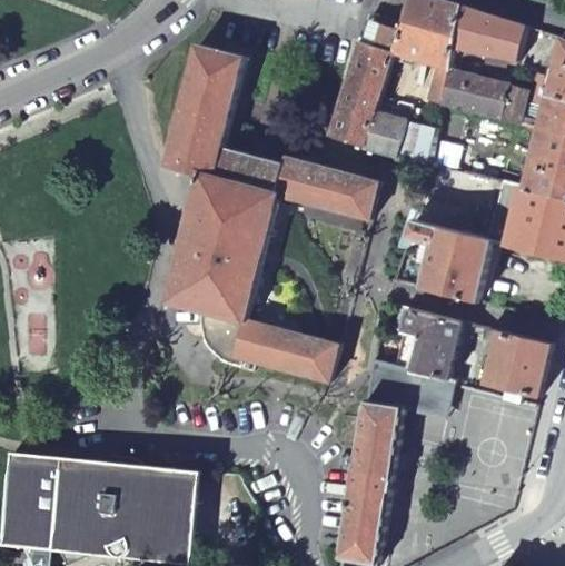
[(417,0),(403,0),(385,50),(383,57),(414,65),(432,3),(417,0)]
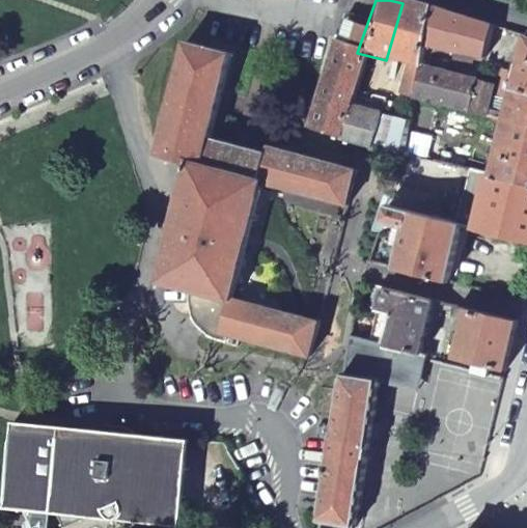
[(427,10),(403,3),(386,60),(401,64),(394,90),(408,95),(416,68),(427,10)]
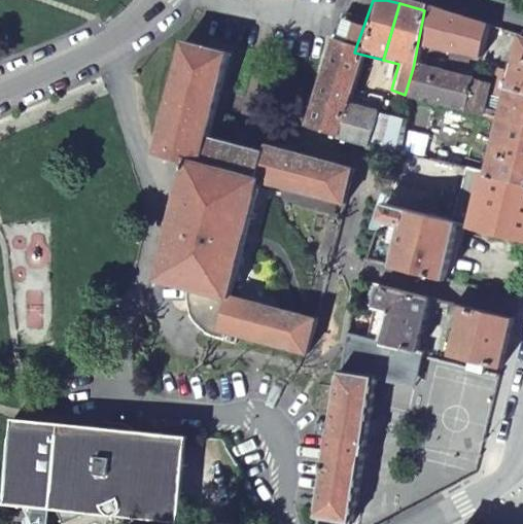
[(483,28),(424,10),(413,68),(419,69),(423,45),(477,58),(483,28)]
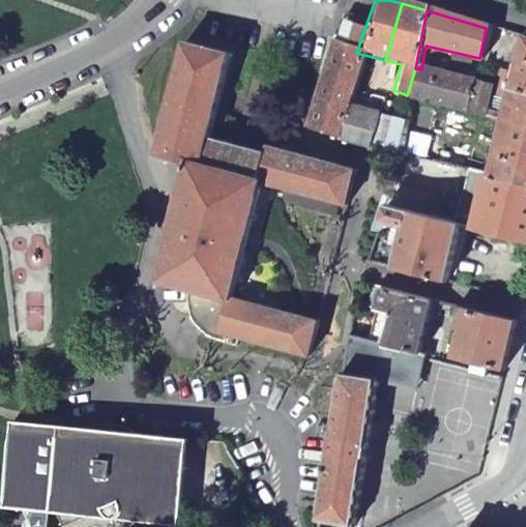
[(507,90),(525,94),(525,38),(521,37),(508,84),(502,83),(500,89),(507,90)]
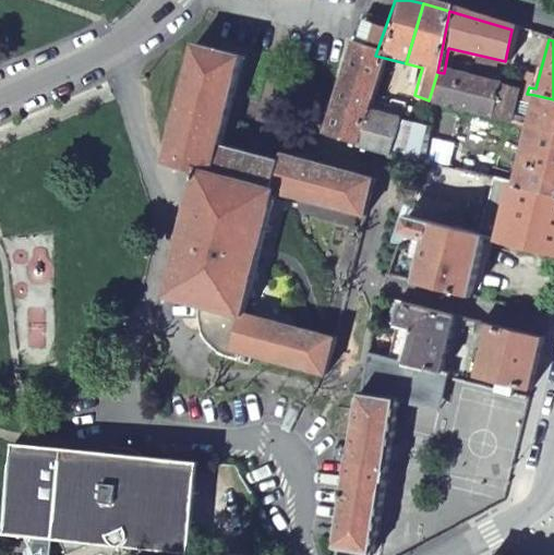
[(316,136),(345,144),(356,112),(361,98),(361,96),(369,75),(375,56),(377,49),(348,40),(339,67),(316,136)]
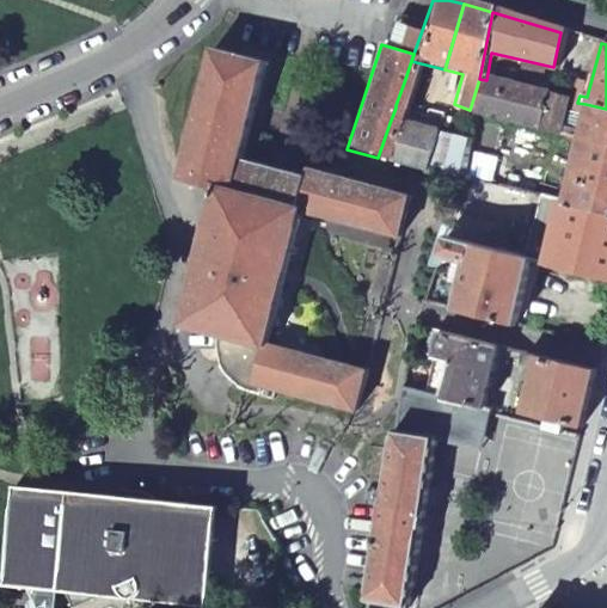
[(262,61),(213,47),(173,176),(183,178),(210,186),(175,319),(208,327),(207,335),(207,348),(210,361),(215,369),(222,378),(231,384),(239,388),(250,390),(251,386),(244,384),(256,341),(289,208),(288,208),(290,198),(230,179),(262,61)]
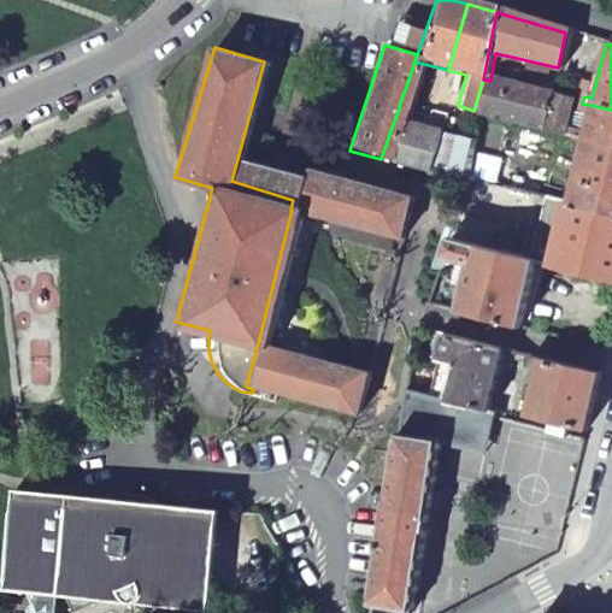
[(483,80),(474,111),(472,113),(535,130),(543,94),(490,81),(483,80)]
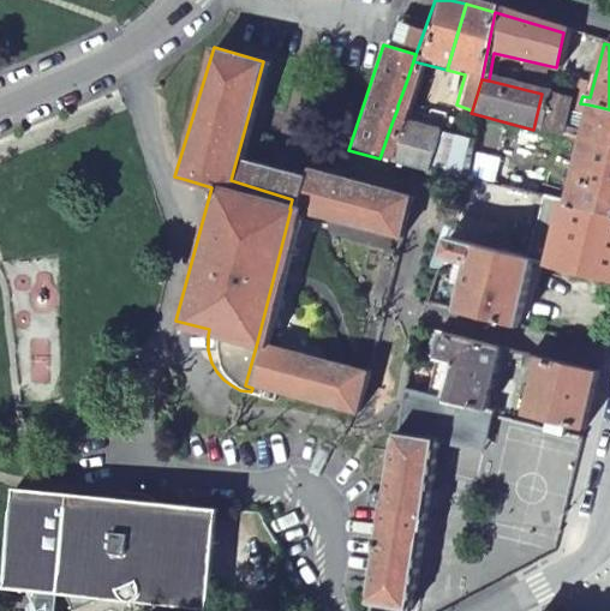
[(419,87),(406,83),(398,106),(412,109),(419,87)]
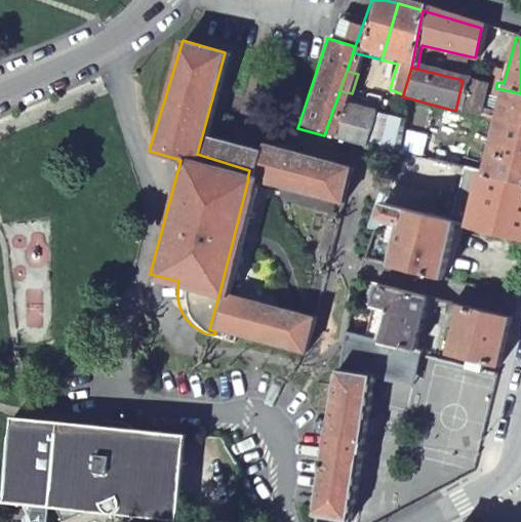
[(463,80),(455,111),(494,120),(520,126),(520,93),(503,89),(498,102),(492,99),(489,112),(476,109),(479,96),(488,97),(490,87),(463,80)]
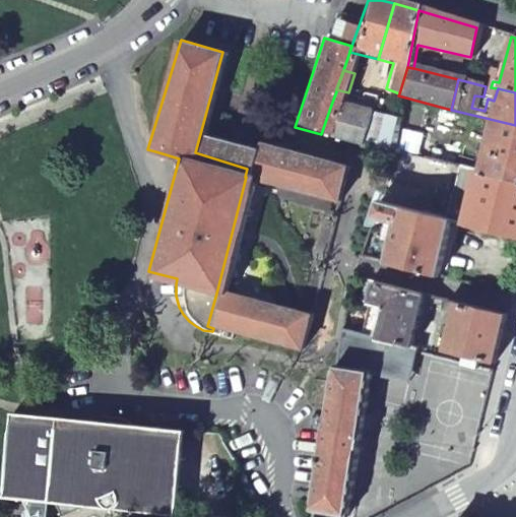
[(331,105),(321,134),(355,144),(363,114),(331,105)]
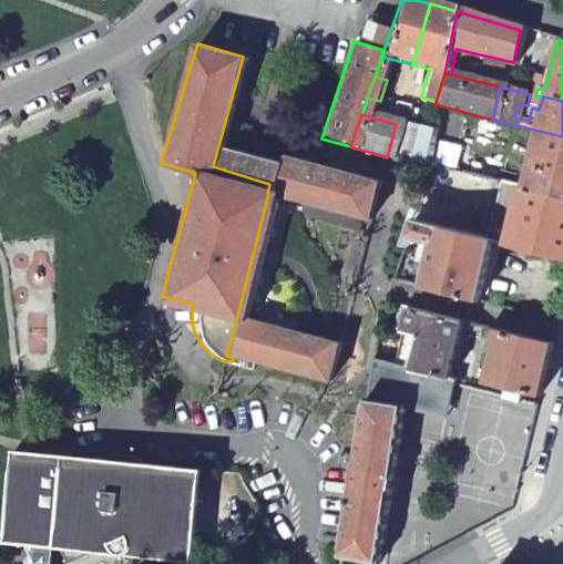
[(396,124),(387,157),(417,166),(419,162),(423,145),(409,141),(412,129),(396,124)]
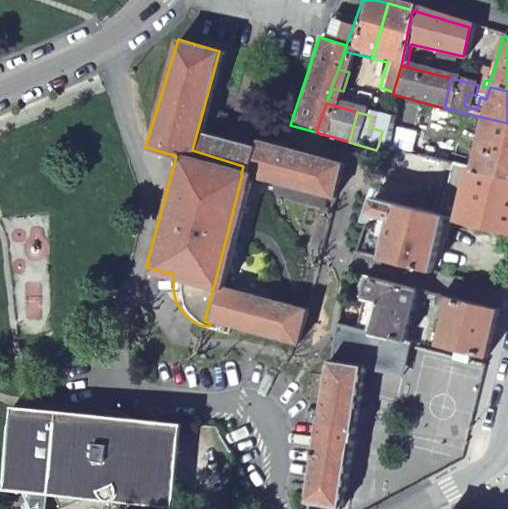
[(413,138),(408,155),(460,167),(466,169),(507,179),(507,123),(482,117),(470,161),(454,157),(453,149),(413,138)]
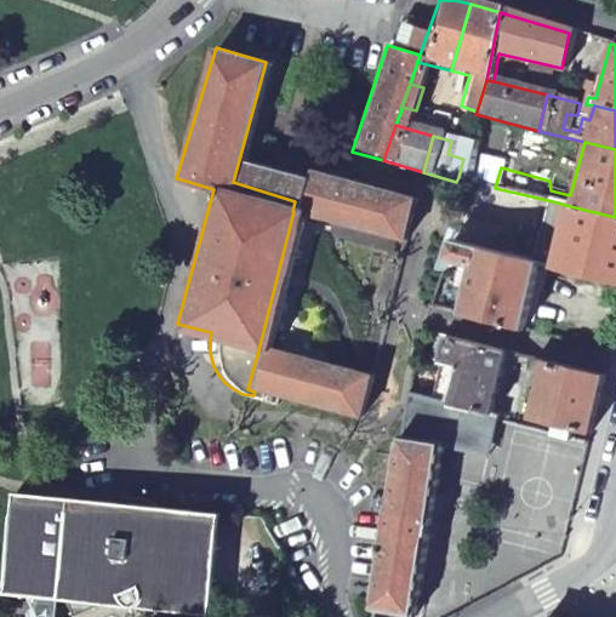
[(302,172),(295,201),(292,211),(294,211),(393,238),(403,200),(330,180),(317,176),(302,172)]
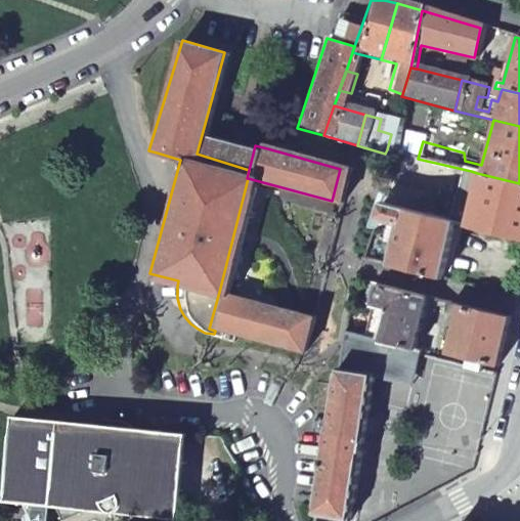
[(387,149),(385,154),(377,183),(393,187),(401,159),(468,176),(471,171),(418,159),(387,149)]
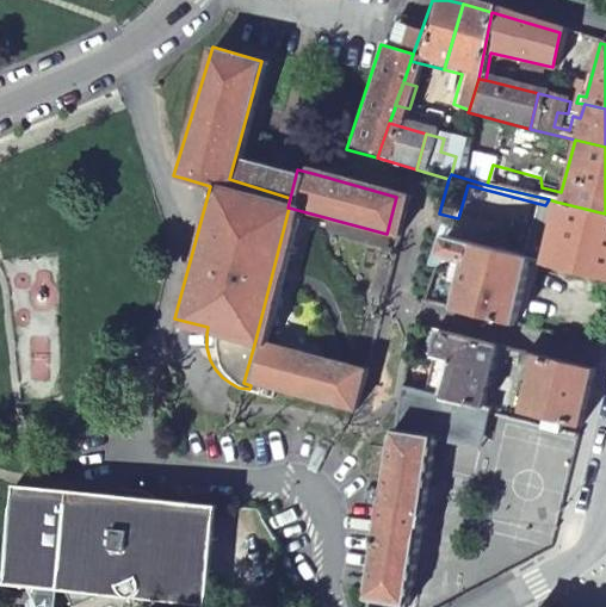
[(530,253),(527,260),(605,280),(605,214),(556,202),(552,212),(548,211),(543,224),(549,227),(540,255),(530,253)]
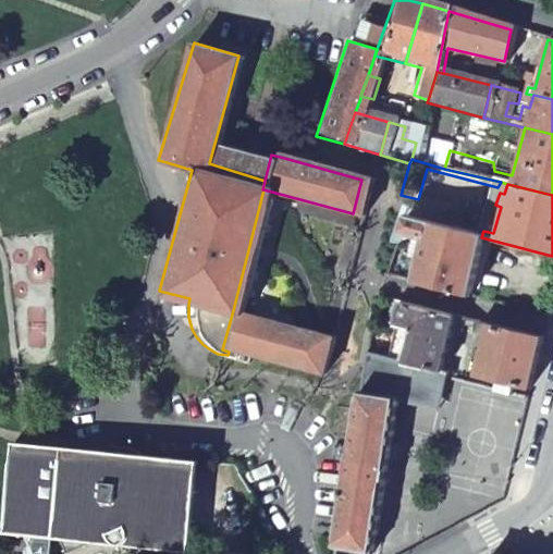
[(400,199),(395,214),(451,230),(455,214),(400,199)]
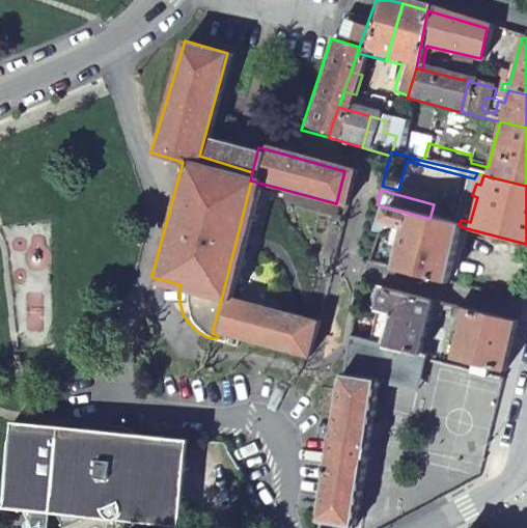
[(430,219),(377,204),(361,259),(376,264),(387,223),(403,227),(391,268),(442,280),(459,226),(430,219)]
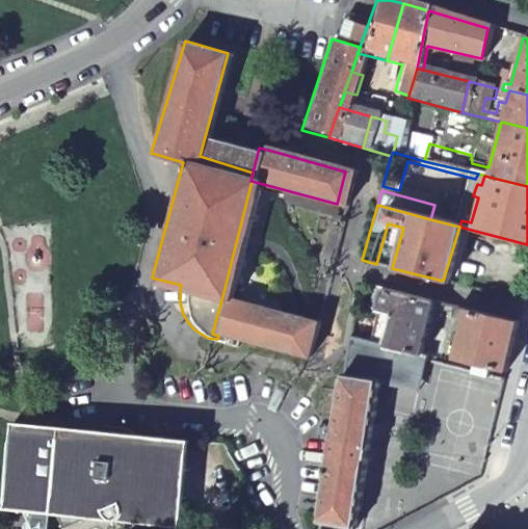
[(364,339),(414,351),(428,298),(377,285),(364,339)]
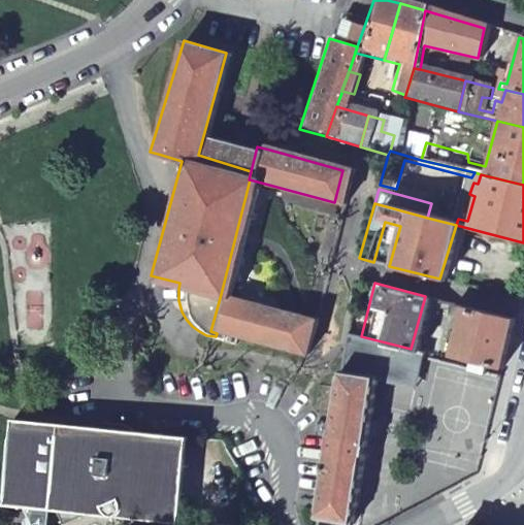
[(297,353),(306,317),(221,294),(210,331),(217,333),(297,353)]
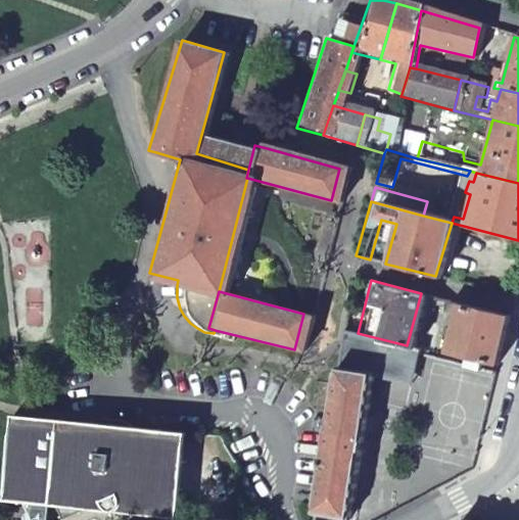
[(506,316),(442,299),(440,311),(451,314),(441,351),(465,358),(463,363),(480,368),(481,362),(493,365),(506,316)]
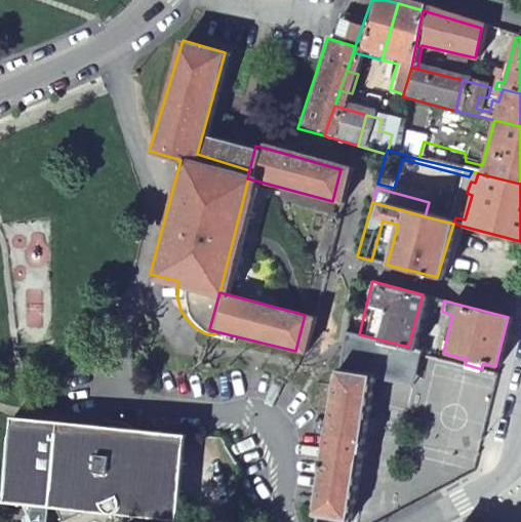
[(418,350),(408,347),(359,334),(339,329),(333,364),(371,373),(409,382),(417,352),(418,350)]
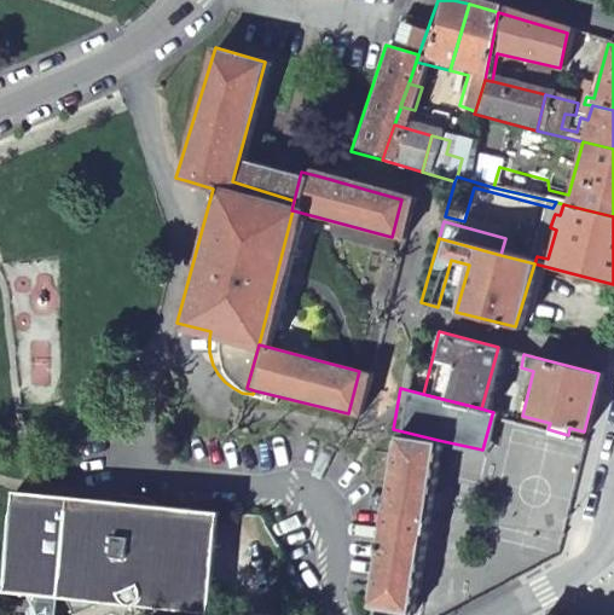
[(405,611),(438,440),(393,429),(386,470),(363,605),(405,611)]
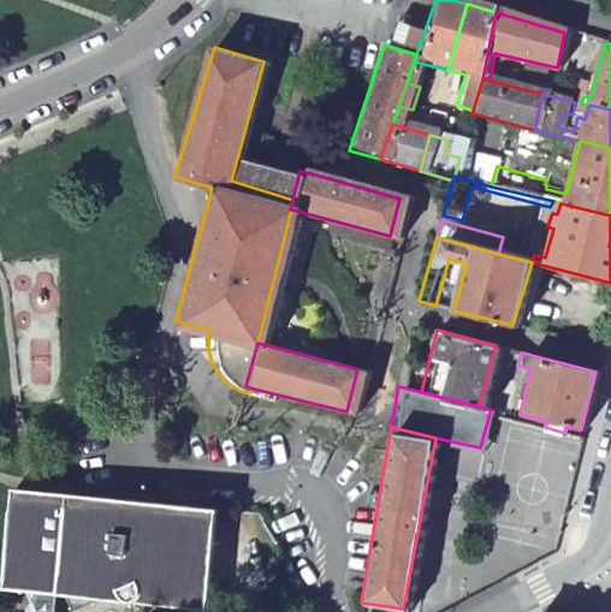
[(144,499),(125,491),(95,493),(94,497),(5,489),(0,540),(0,589),(57,595),(63,611),(65,611),(111,593),(116,601),(200,610),(201,596),(175,540),(178,505),(143,501),(144,499)]
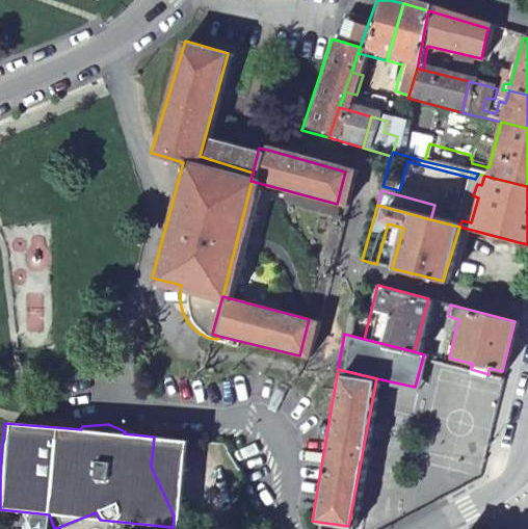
[(174,516),(181,439),(154,437),(151,467),(174,516)]
